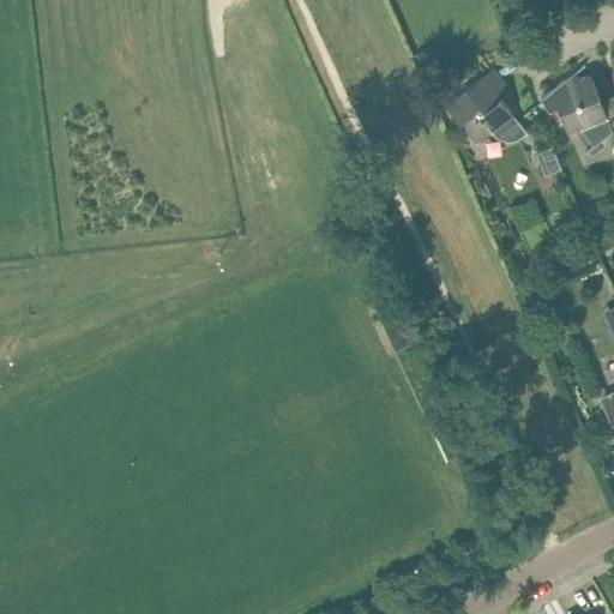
[(416,58),(423,77),(435,72),(428,53),(416,58)]
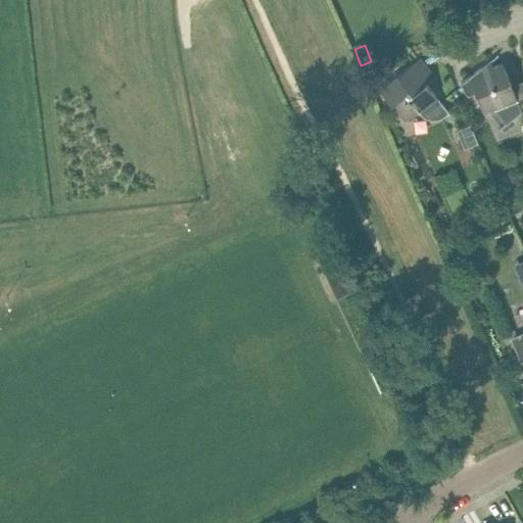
[(420,57),(402,72),(380,89),(405,121),(418,109),(426,117),(431,119),(435,119),(440,117),(443,115),(448,110),(436,95),(425,82),(422,84),(420,81),(431,72),(420,57)]
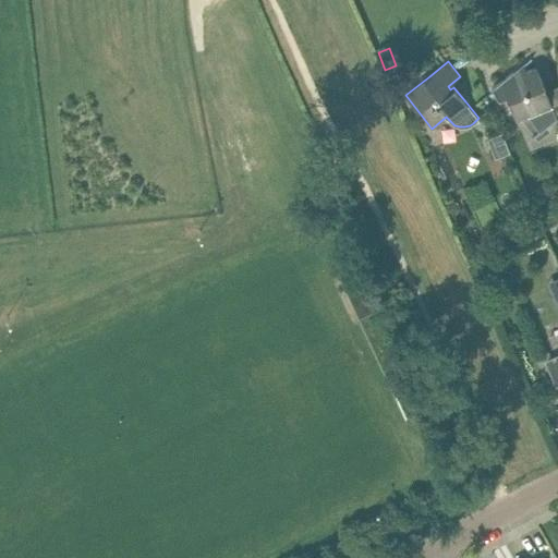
[(519,67),(492,87),(497,95),(499,97),(504,94),(513,119),(521,117),(526,113),(538,130),(545,125),(556,118),(545,91),(544,86),(535,67),(521,72),(519,67)]
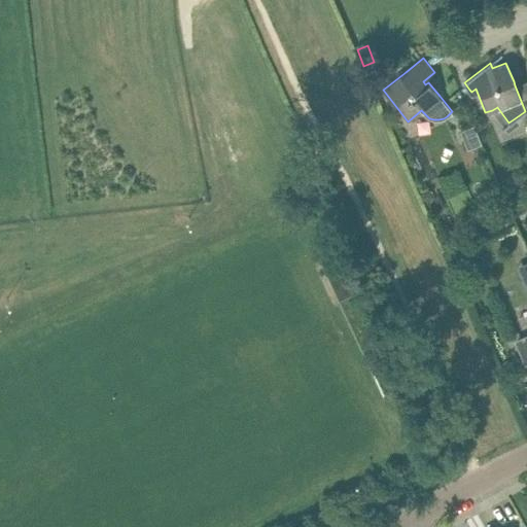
[(467,149),(481,144),(475,126),(460,131),(467,149)]
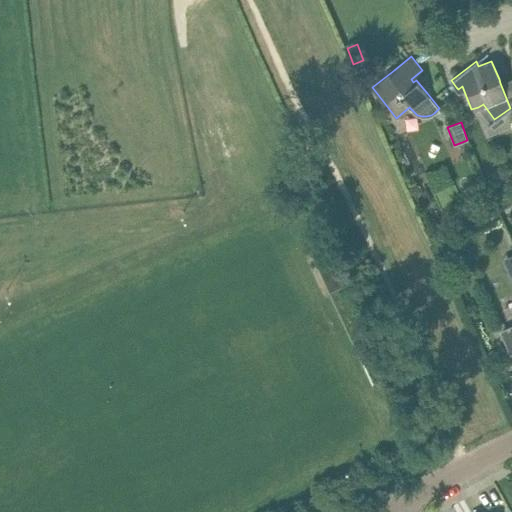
[(511,281),(511,280),(511,253),(502,257),(511,281)]
